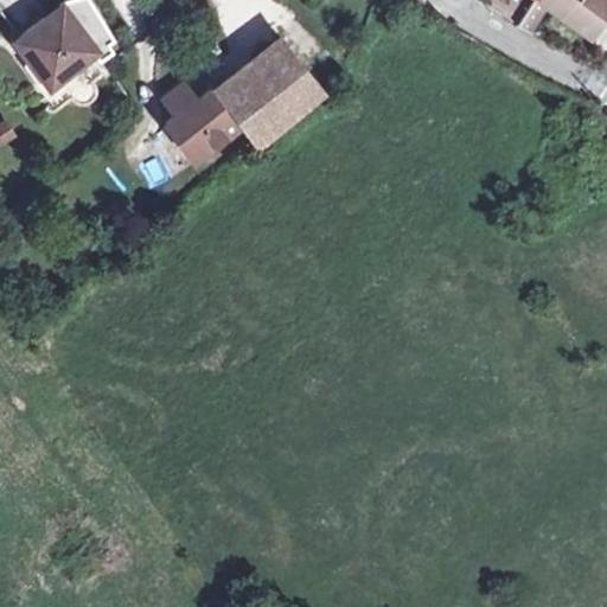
[(81,0),(62,5),(14,40),(46,83),(93,48),(102,59),(113,52),(108,43),(114,39),(89,0),(81,0)]
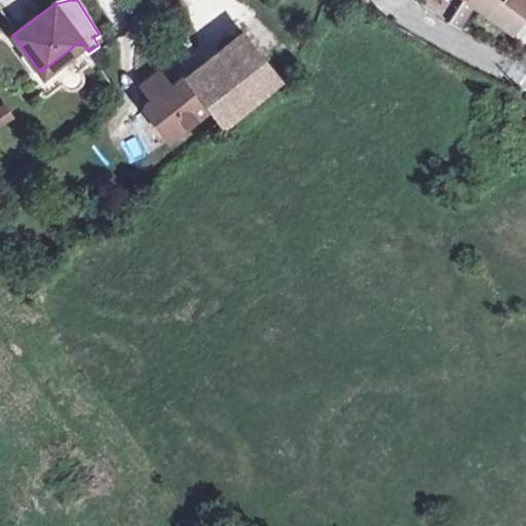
[(447,0),(440,11),(448,17),(460,0),(447,0)]
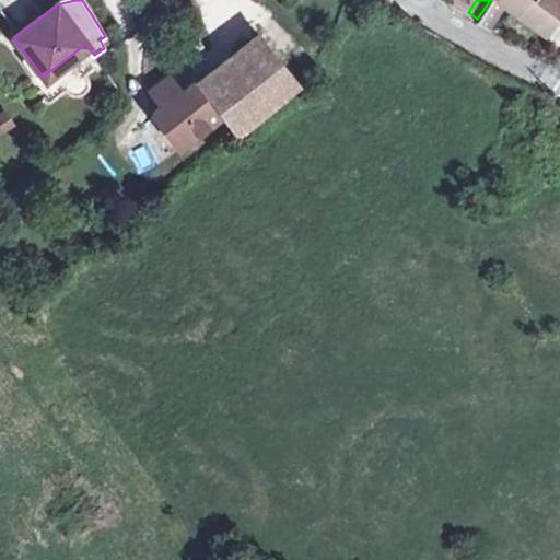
[(490,0),(477,19),(476,21),(488,27),(505,1),(544,28),(558,10),(545,0),(490,0)]
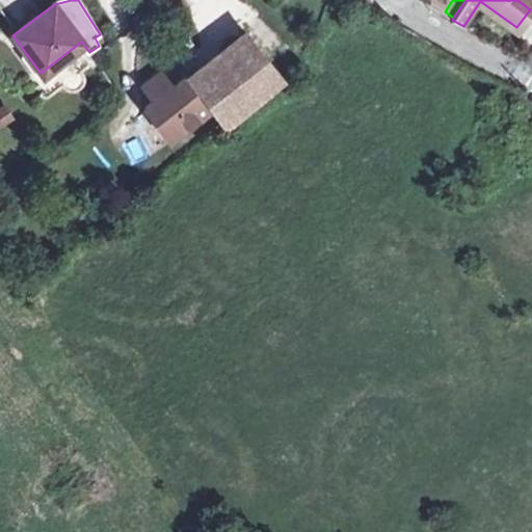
[(531,0),(517,0),(530,9),(531,5),(531,0)]
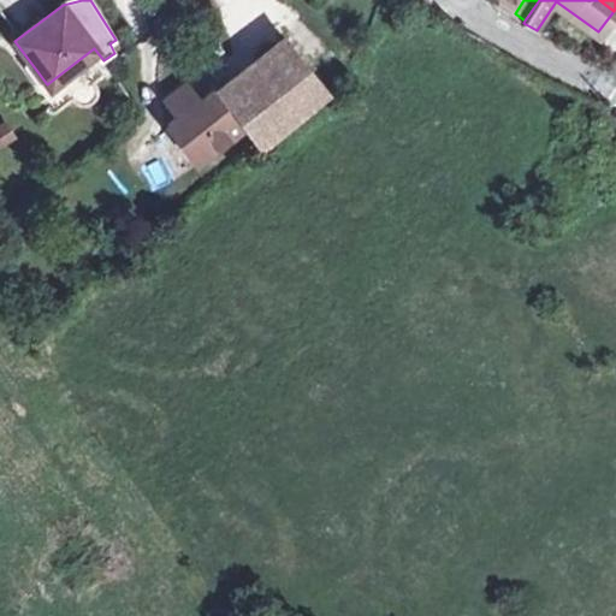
[(215,90),(223,100),(240,122),(253,141),(323,87),(284,37),(215,90)]
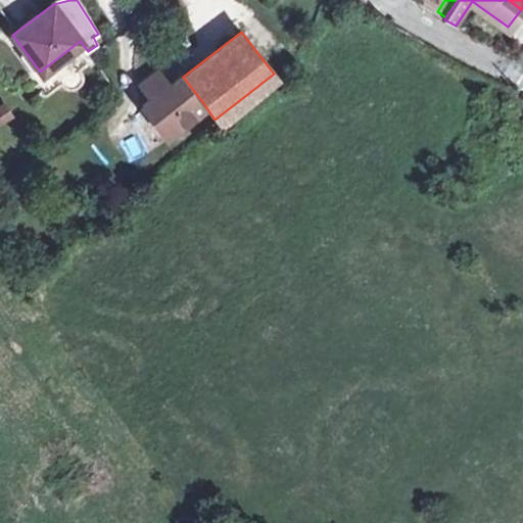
[(203,103),(189,85),(183,77),(180,73),(167,82),(157,69),(140,83),(149,96),(141,102),(153,120),(158,115),(169,130),(184,119),(203,103)]
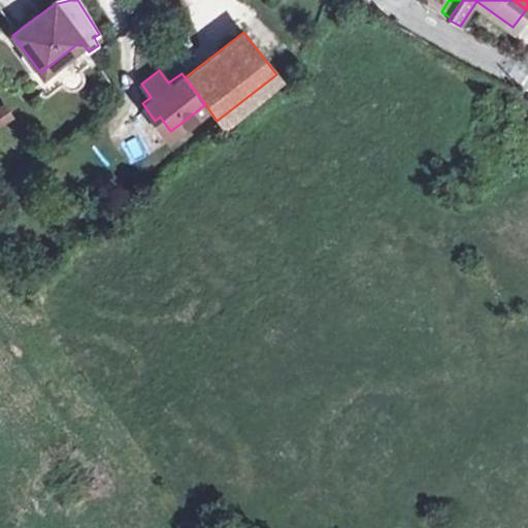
[(6,104),(0,107),(0,126),(14,119),(6,104)]
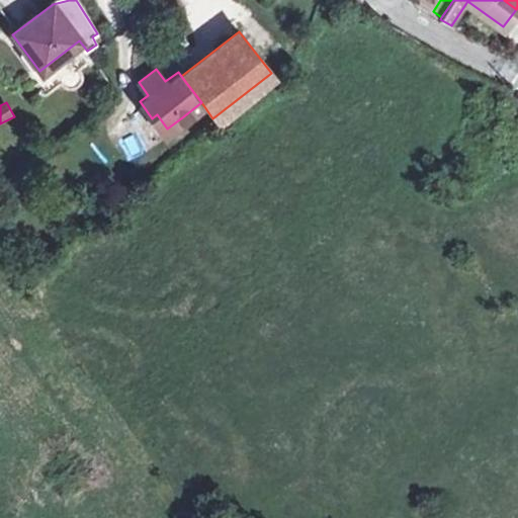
[(157,114),(152,118),(162,132),(167,128),(157,114)]
